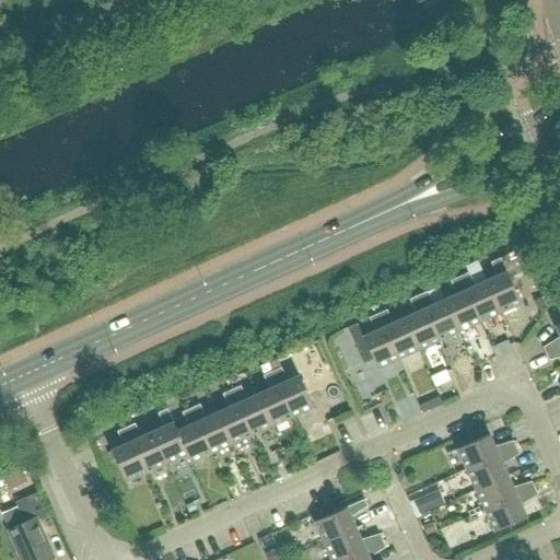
[(114,0),(119,11),(142,0),(114,0)]
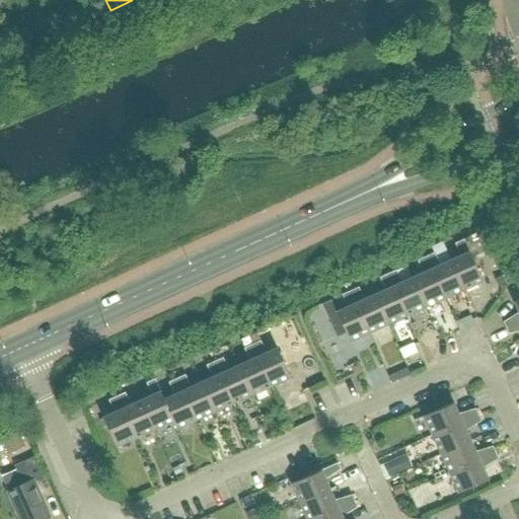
[(460,255),(450,261),(463,290),(484,282),(464,239),(455,243),(460,255)]
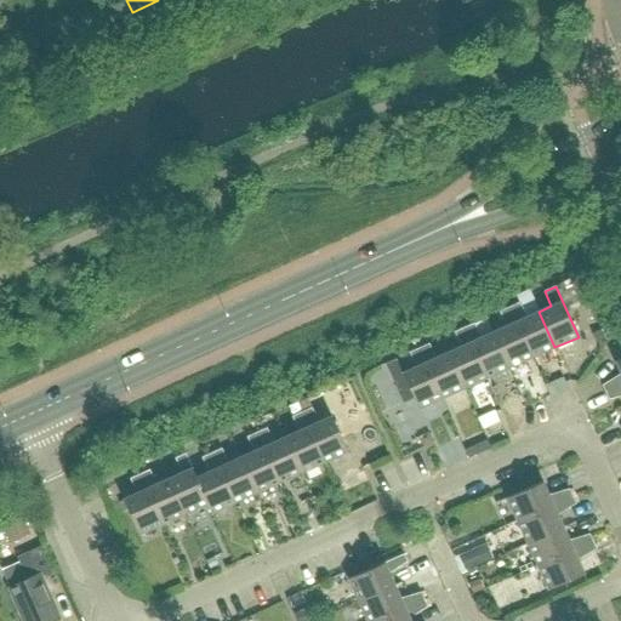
[(510,307),(533,358),(554,347),(539,312),(527,318),(519,303),(510,307)]
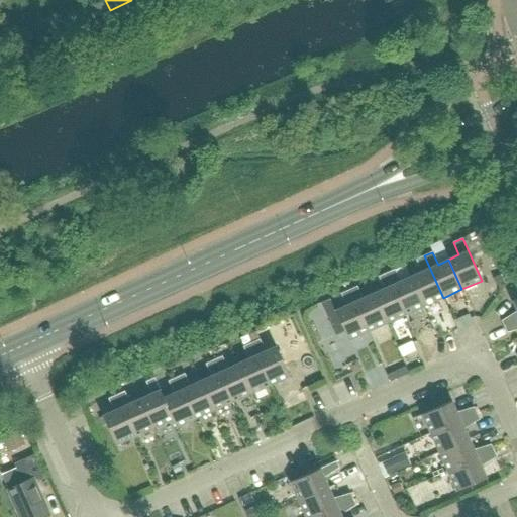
[(421,272),(411,277),(424,306),(443,298),(424,255),(416,260),(421,272)]
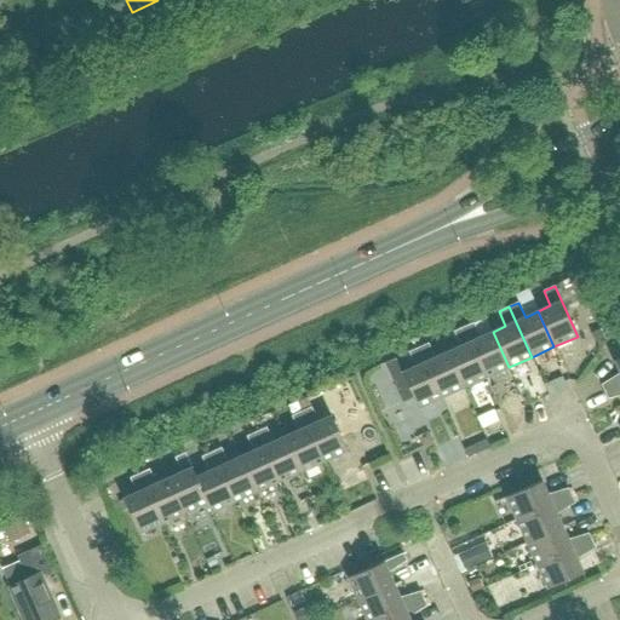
[(481,337),(474,322),(464,327),(487,378),(509,367),(493,332),(481,337)]
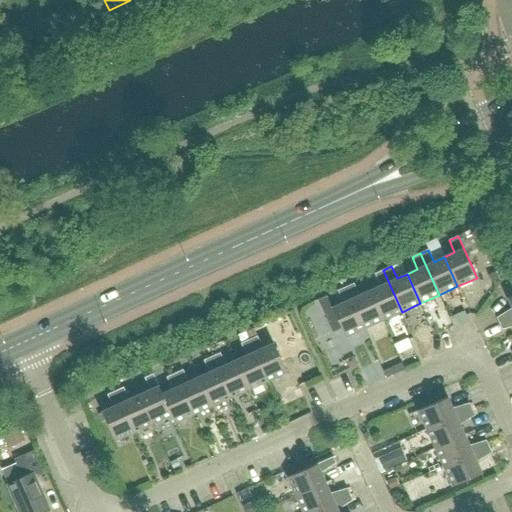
[(380,286),(370,291),(383,320),(402,312),(383,270),(375,274),(380,286)]
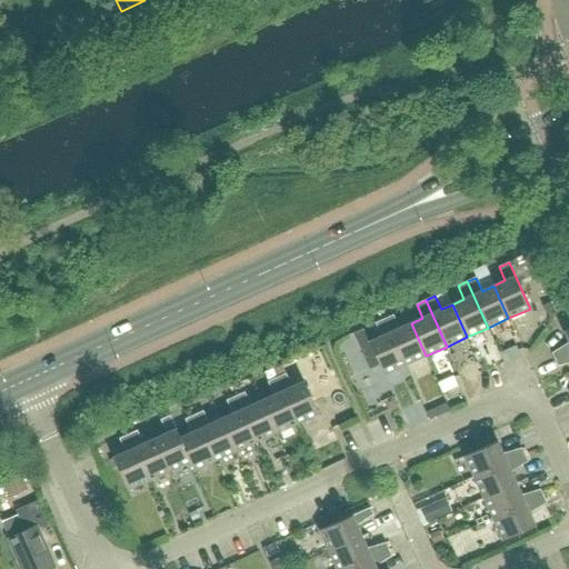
[(393,315),(385,319),(405,365),(426,356),(411,323),(399,328),(393,315)]
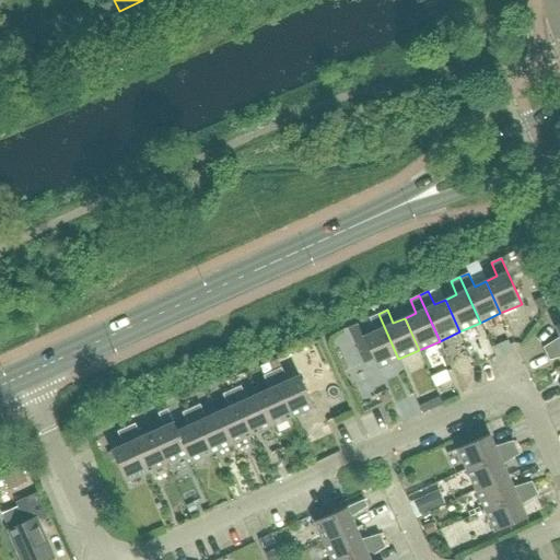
[(378,314),(370,318),(375,331),(363,337),(377,369),(398,359),(378,314)]
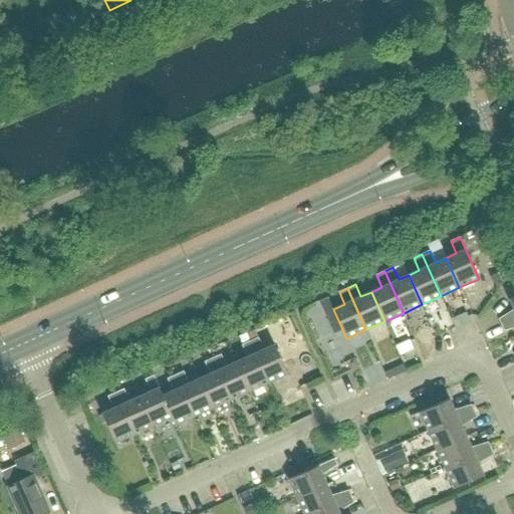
[(501,325),(513,319),(513,296),(509,298),(513,309),(499,319),(501,325)]
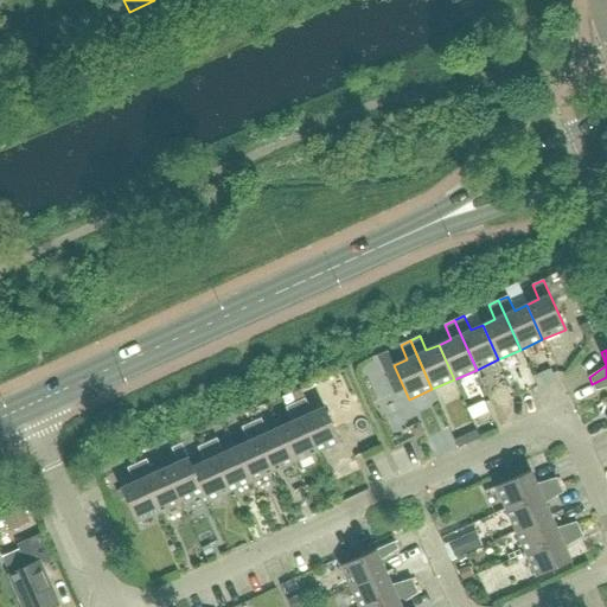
[(606,388),(606,377),(592,384),(595,391),(606,388)]
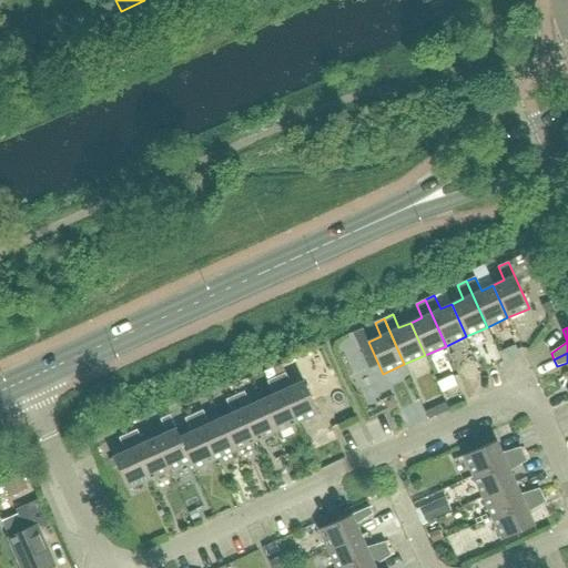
[(272,367),(297,423),(318,413),(304,381),(292,386),(281,363),(272,367)]
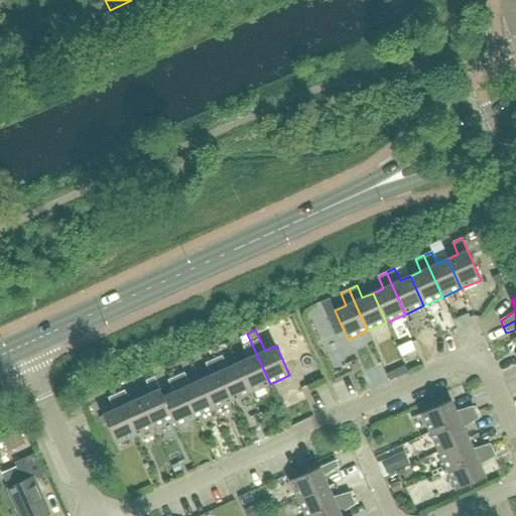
[(248,359),(238,363),(251,393),(270,384),(247,334),(240,337),(244,346),(243,347),(248,359)]
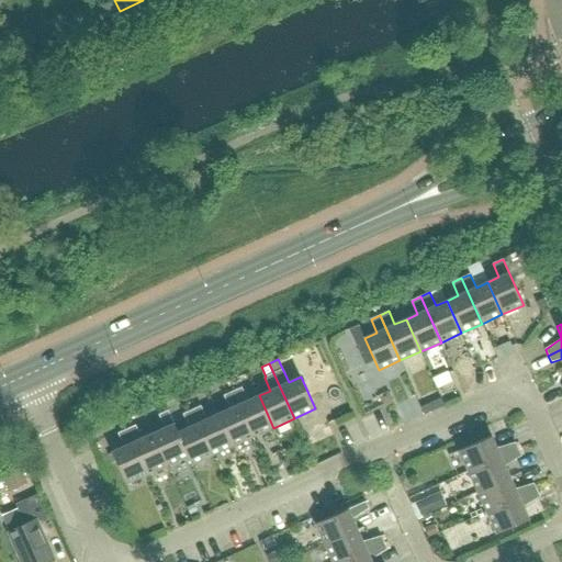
[(254,437),(273,428),(259,395),(248,401),(242,388),(233,392),(254,437)]
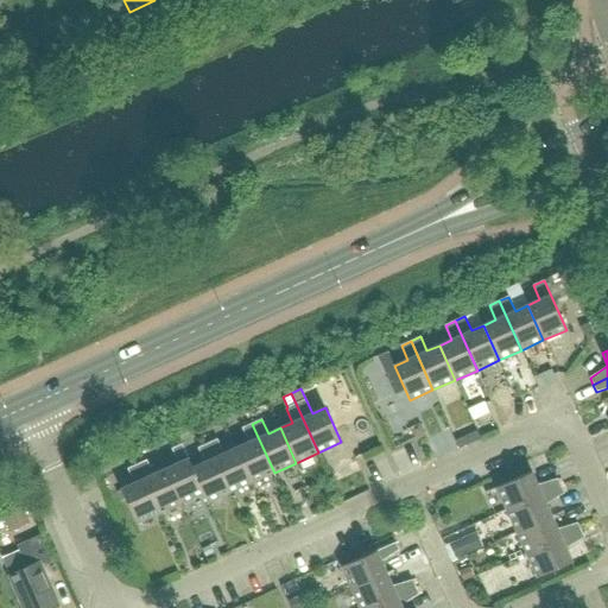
[(248,442),(236,448),(252,482),(274,473),(252,424),(242,428),(248,442)]
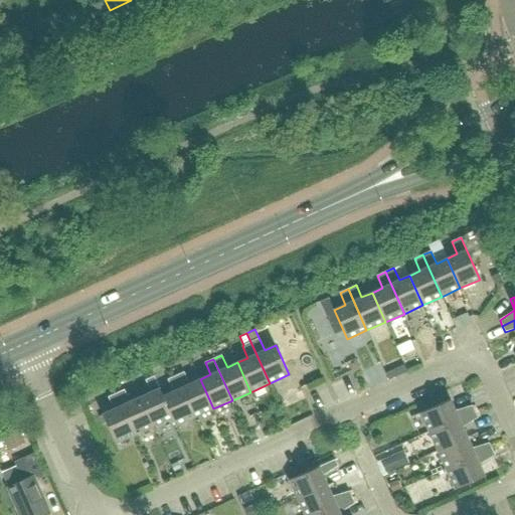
[(200,379),(190,384),(184,372),(176,375),(195,417),(213,408),(200,379)]
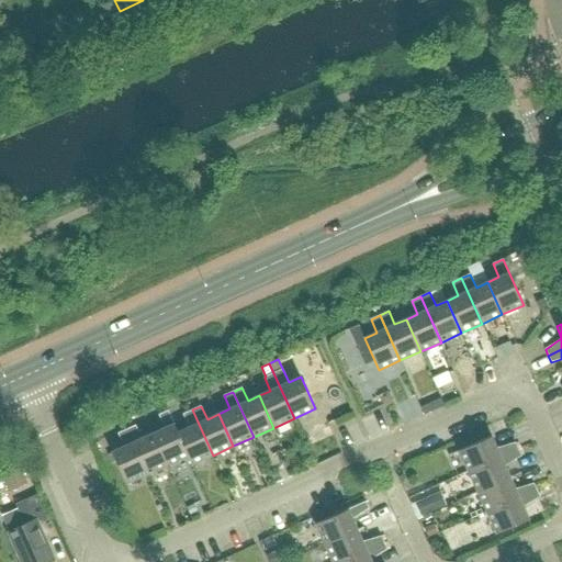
[(189,427),(178,433),(188,457),(191,464),(213,456),(192,409),(183,414),(189,427)]
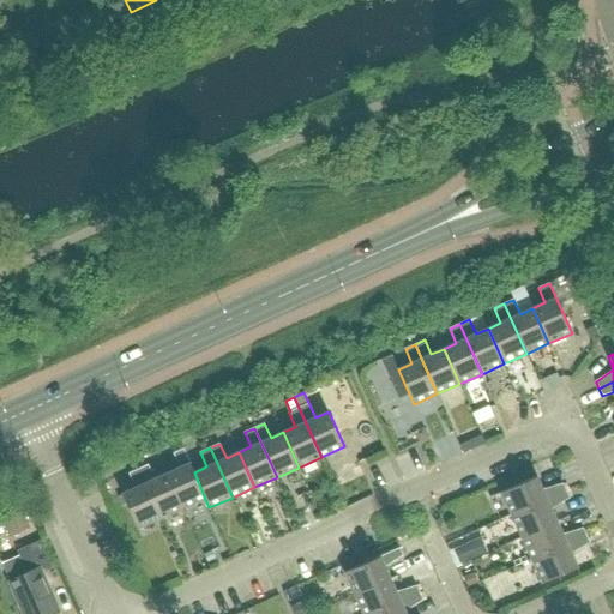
[(184,509),(205,499),(194,473),(184,449),(174,453),(180,468),(168,474),(184,509)]
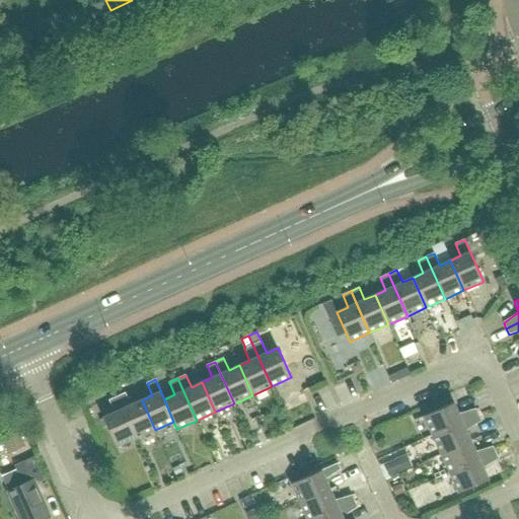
[(126,392),(118,396),(136,438),(155,430),(142,400),(131,404),(126,392)]
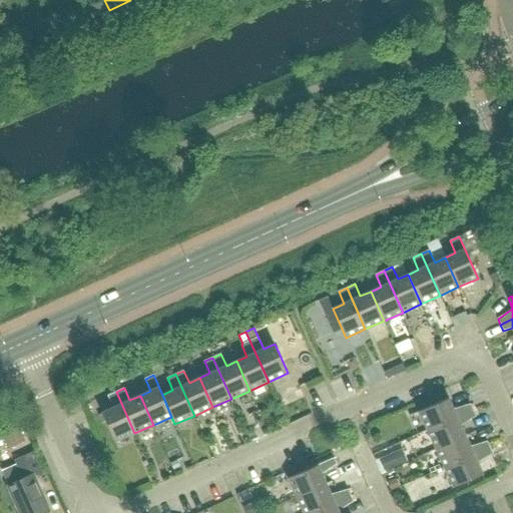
[(116,392),(107,396),(113,408),(102,413),(115,442),(134,433),(116,392)]
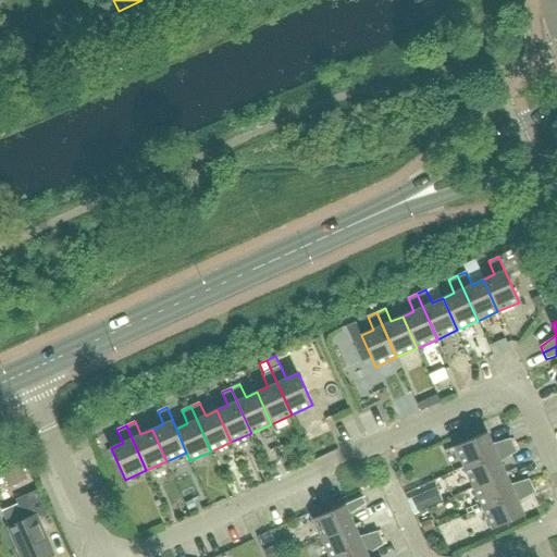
[(465,468),(515,445),(511,438),(492,445),(487,433),(455,447),(465,468)]
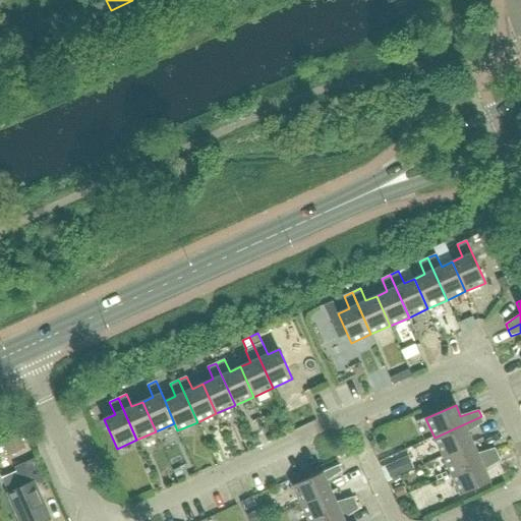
[(443,457),(472,443),(468,432),(483,423),(481,416),(435,438),(443,457)]
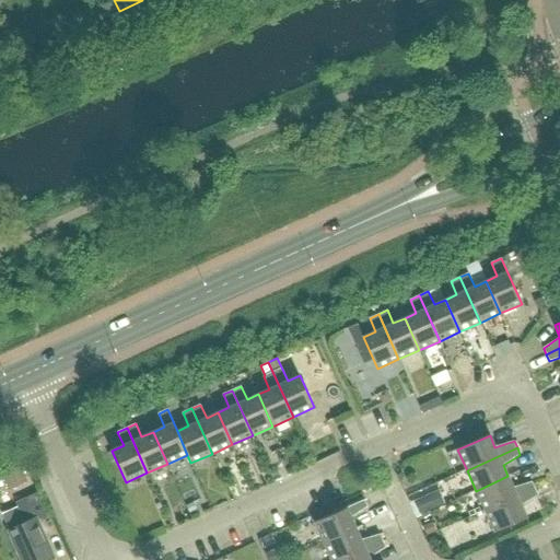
[(31,471),(9,479),(16,499),(37,491),(31,471)]
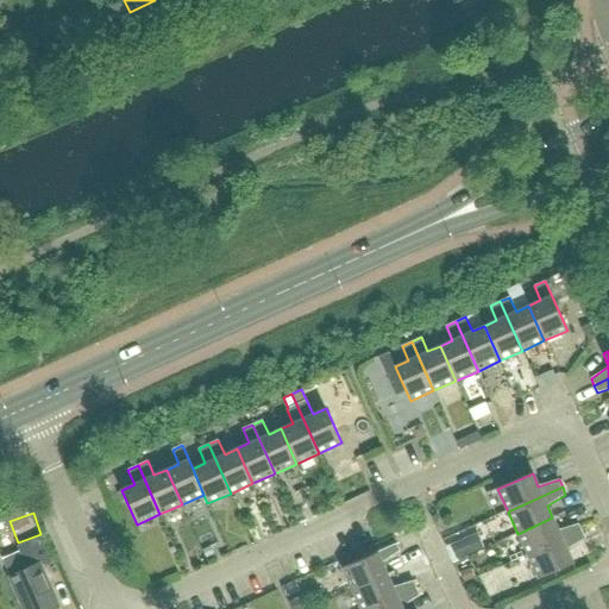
[(528,556),(582,532),(578,523),(558,531),(552,518),(518,534),(528,556)]
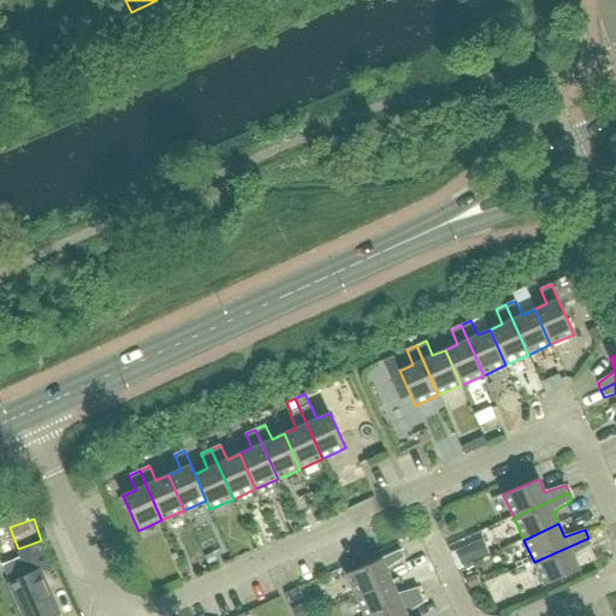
[(592,545),(588,538),(534,562),(544,585),(580,569),(574,556),(592,545)]
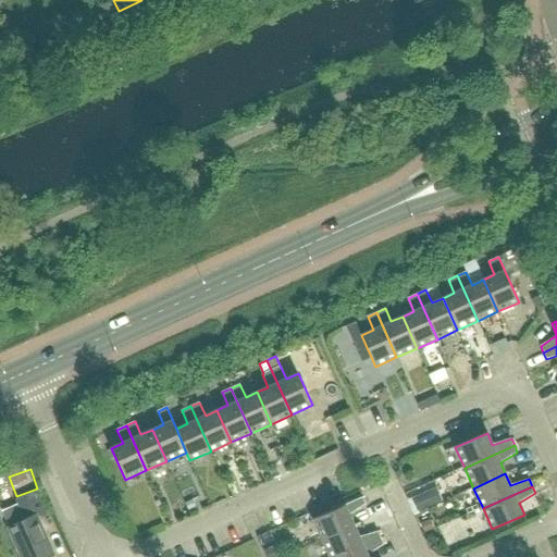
[(38,490),(25,496),(16,499),(25,519),(9,527),(22,556),(49,556),(53,556),(37,520),(50,515),(38,490)]
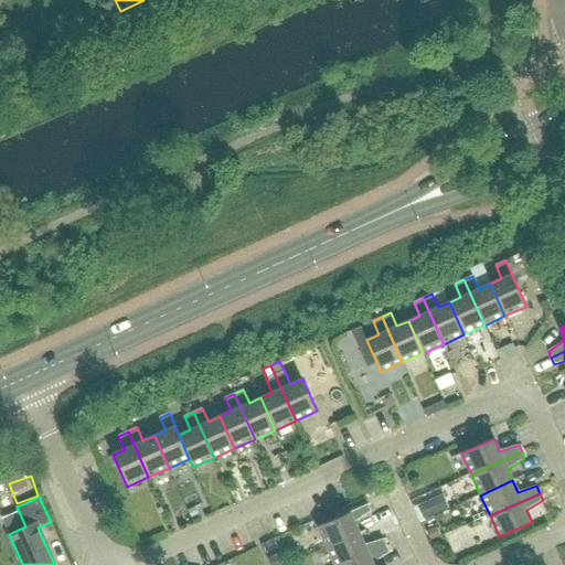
[(327,547),(360,533),(354,522),(372,512),(368,504),(318,526),(327,547)]
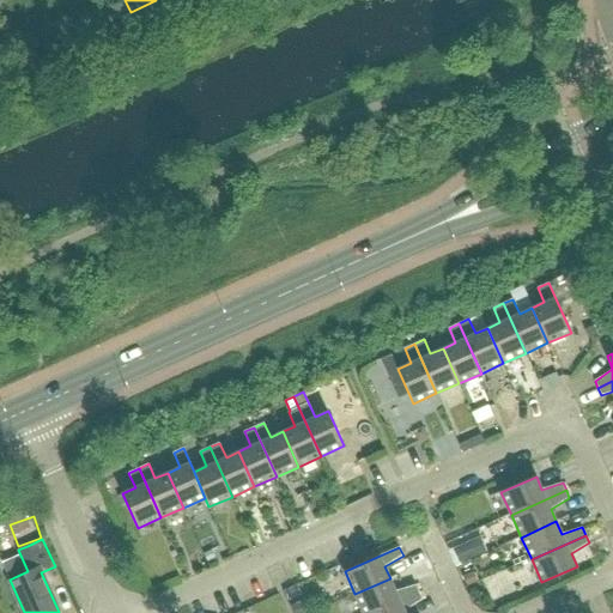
[(390,578),(354,594),(363,612),(372,612),(419,592),(417,584),(395,590),(390,578)]
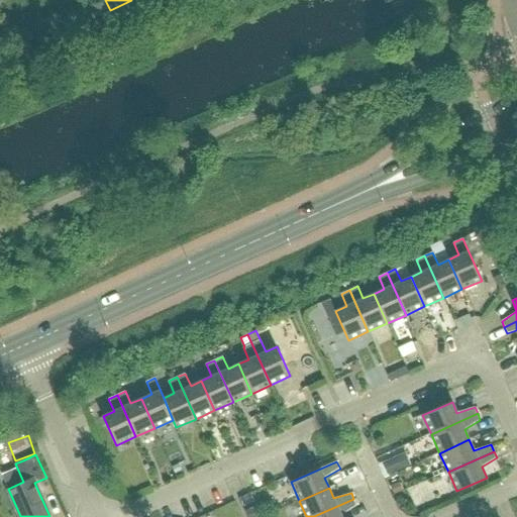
[(356,506),(353,499),(314,516),(341,516),(341,515),(356,506)]
